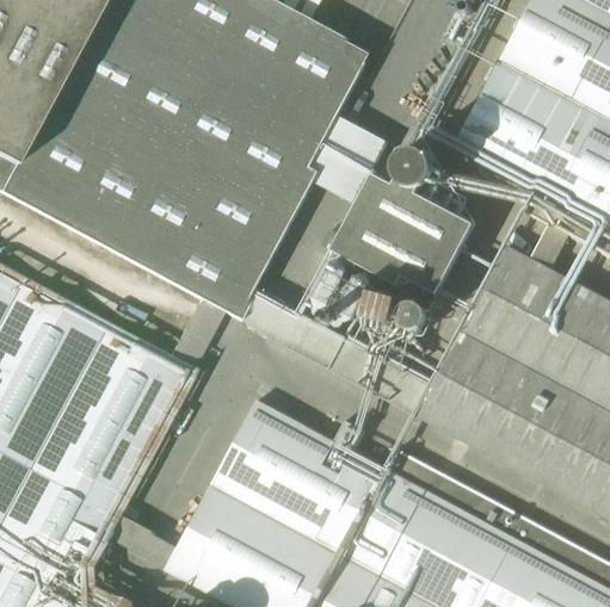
[(0,192),(198,299),(221,311),(238,321),(319,171),(309,167),(365,62),(250,0),(0,0),(0,192)]
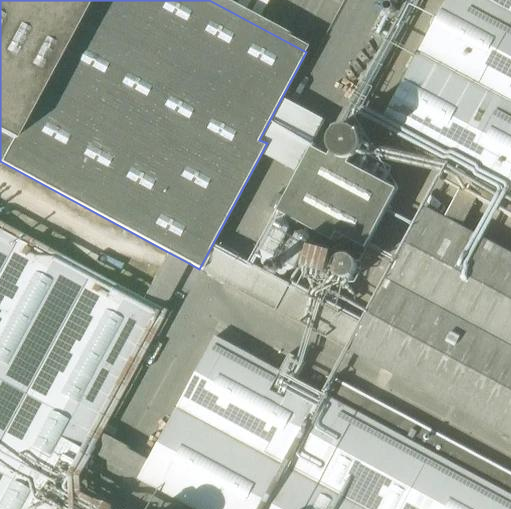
[(286,0),(275,30),(300,39),(314,0),(286,0)]
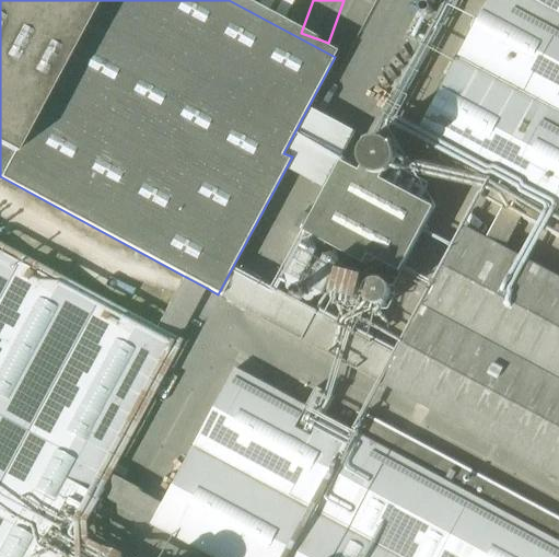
[(486,0),(415,135),(490,176),(481,195),(502,206),(520,216),(558,236),(558,0),(486,0)]
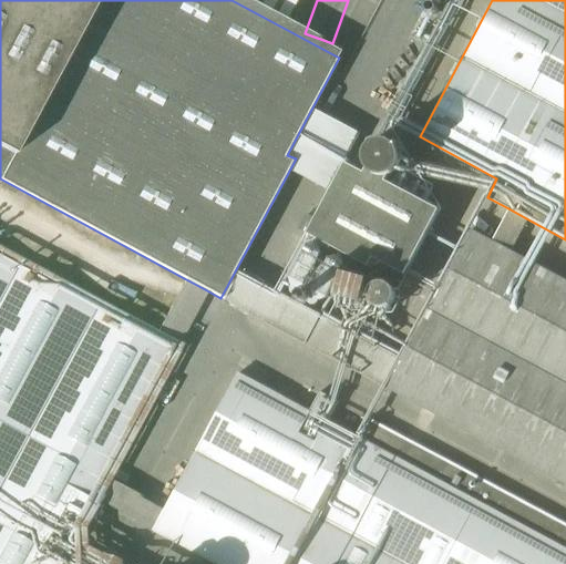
[(439,208),(345,161),(307,233),(368,266),(373,256),(404,273),(439,208)]
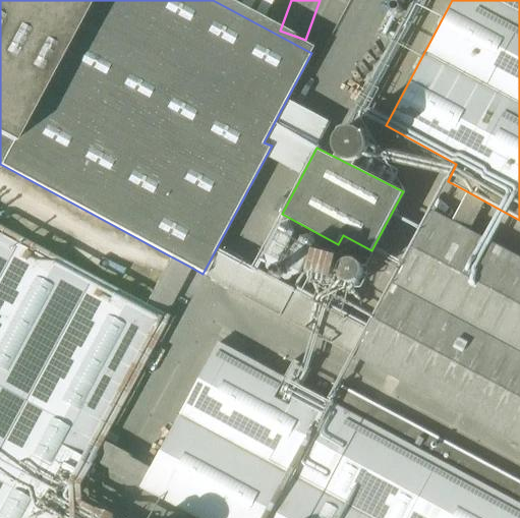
[(483,200),(467,191),(452,220),(469,229),(483,200)]
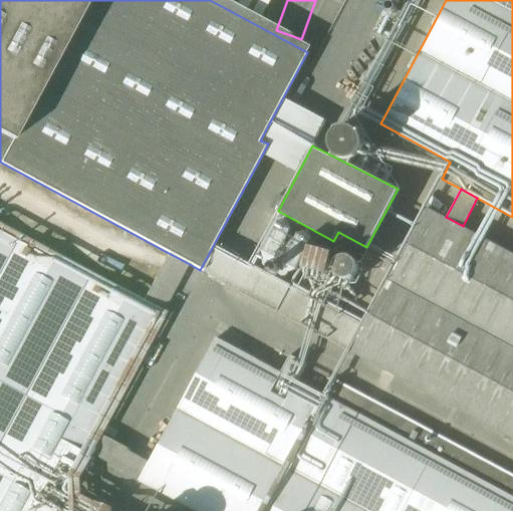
[(446,217),(427,207),(350,349),(512,436),(512,253),(463,226),(446,217)]
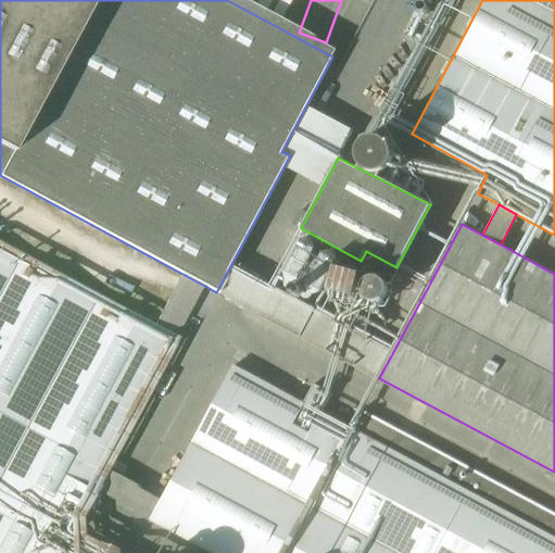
[(0,552),(55,552),(171,341),(150,330),(0,250),(0,552)]
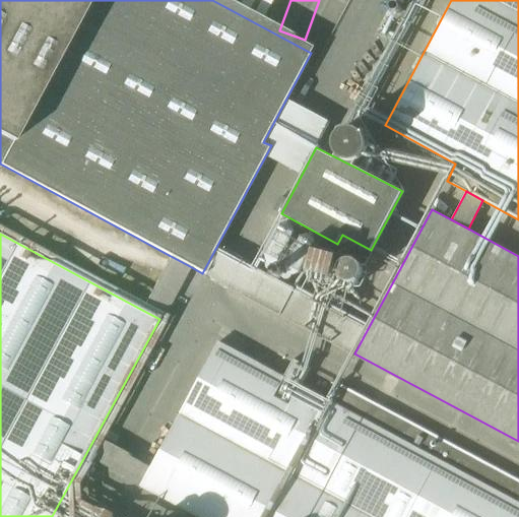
[(140,309),(159,319),(188,265),(169,255),(140,309)]
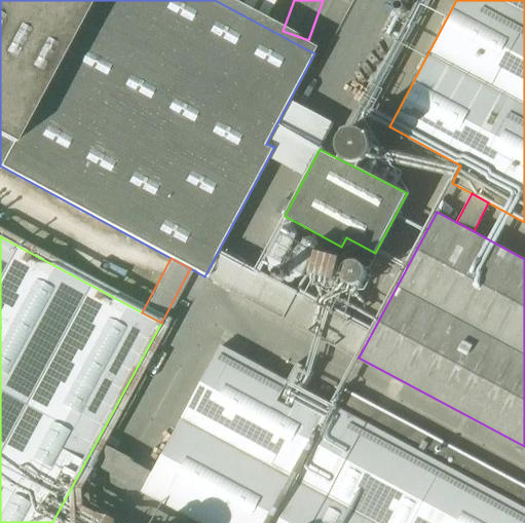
[(333,404),(220,344),(142,490),(203,522),(524,522),(524,484),(342,386),(333,404)]
